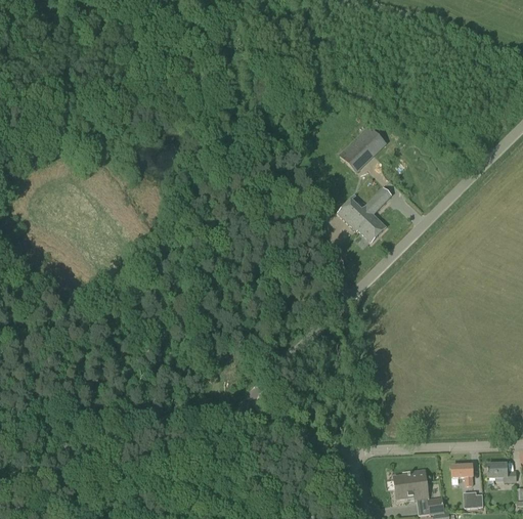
[(374,213),(392,193),(384,185),(365,204),(355,193),(339,211),(357,229),(358,228),(372,241),(387,225),(374,213)]
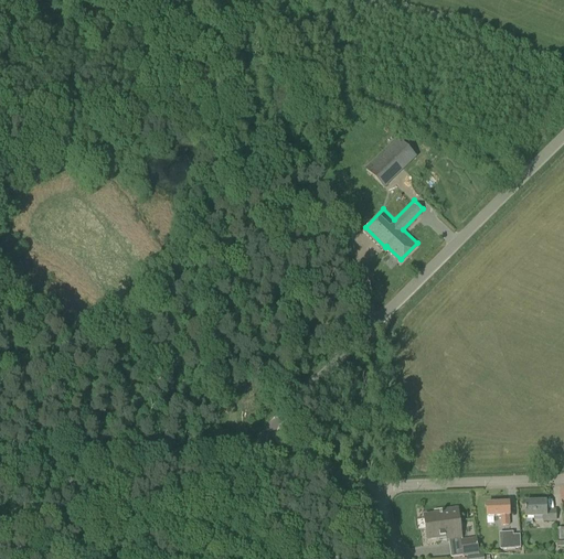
[(546,505),(546,497),(525,498),(525,513),(543,513),(543,517),(557,517),(557,504),(546,505)]
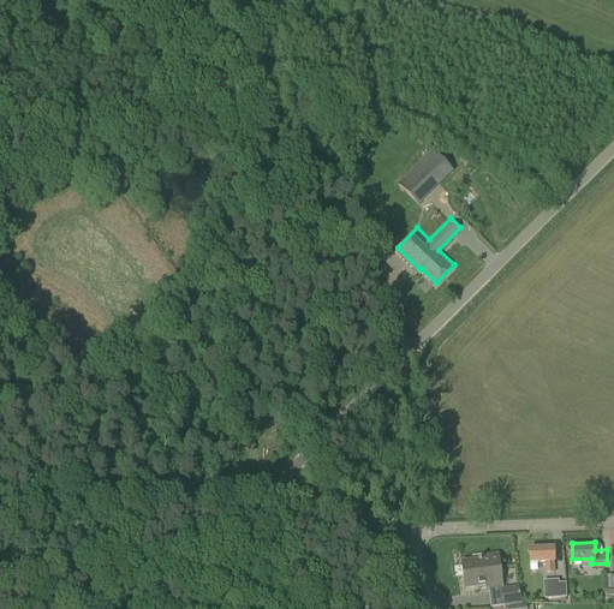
[(556,568),(555,556),(554,543),(530,544),(531,559),(546,557),(547,568),(556,568)]
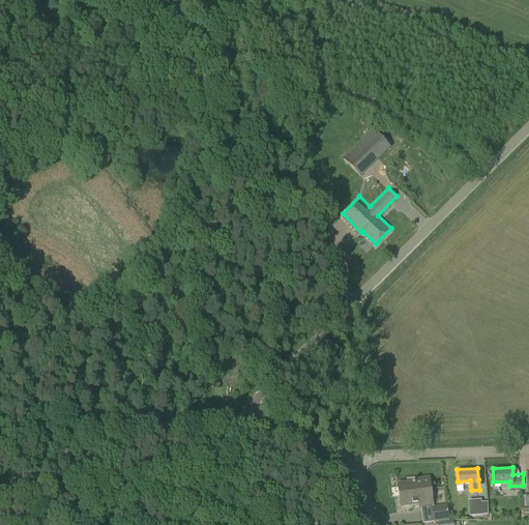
[(434,501),(430,472),(418,474),(418,476),(399,479),(402,503),(418,500),(419,503),(434,501)]
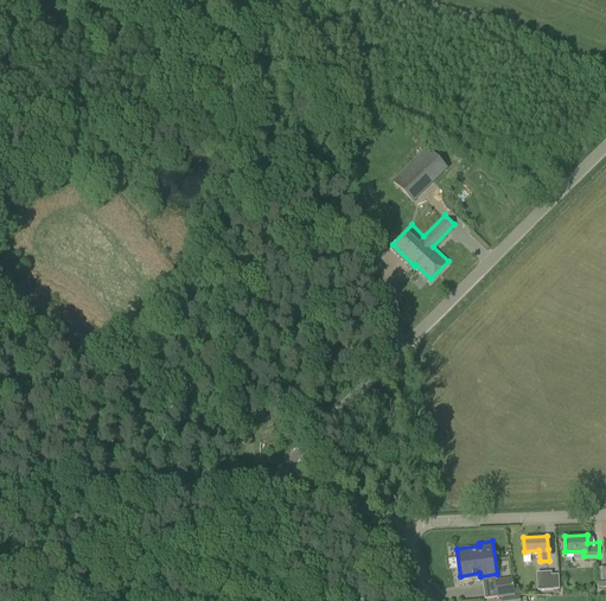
[(553,567),(537,568),(538,587),(555,586),(555,584),(561,584),(560,570),(553,570),(553,567)]
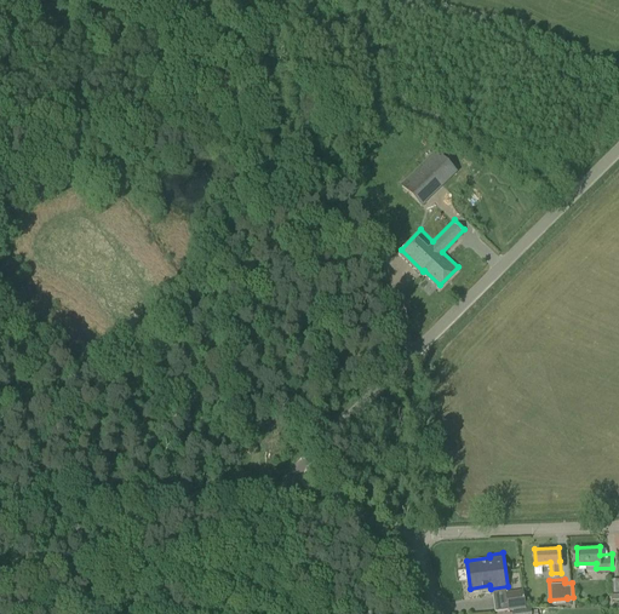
[(509,607),(527,604),(525,585),(506,587),(509,607)]
